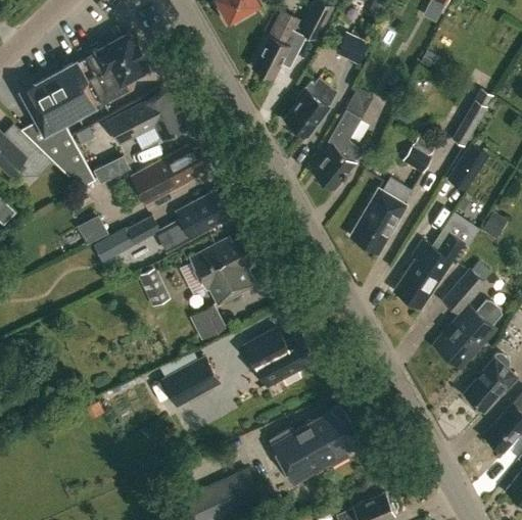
[(269,0),(212,0),(218,7),(217,12),(222,20),(225,20),(227,24),(245,13),(249,14),(255,11),(255,8),(258,6),(269,0)]
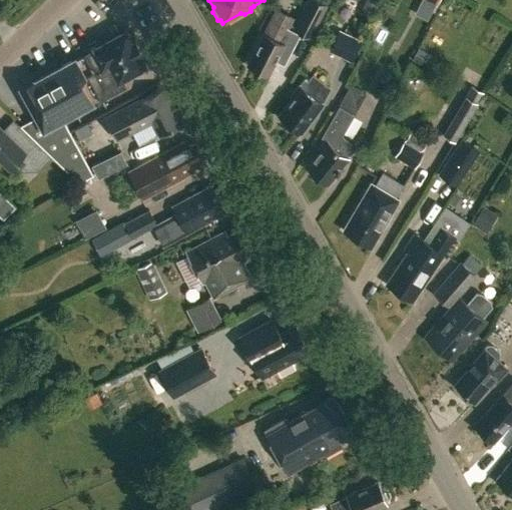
[(417,0),(434,8),(438,0),(417,0)]
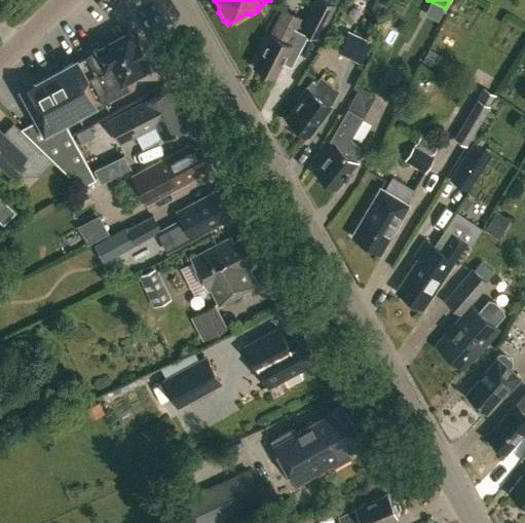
[(305,35),(317,42),(334,11),(317,2),(305,26),(309,28),(305,35)]
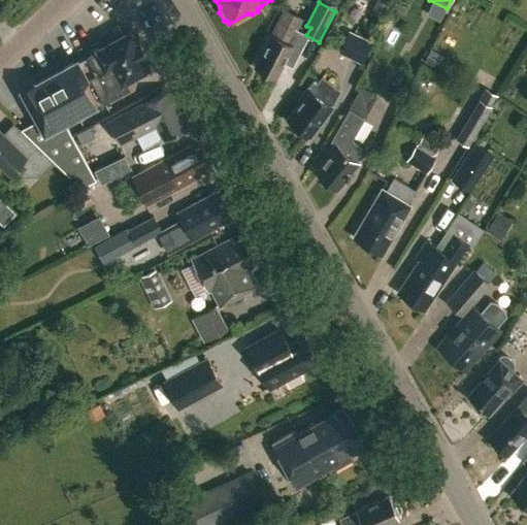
[(280,22),(275,28),(254,69),(262,73),(264,78),(268,80),(272,78),(275,80),(283,66),(291,70),(307,40),(295,34),(296,31),(280,22)]
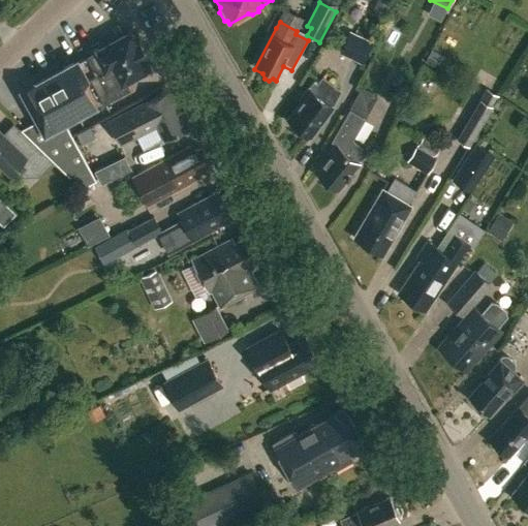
[(60,119),(99,97),(103,104),(130,90),(126,83),(150,69),(147,64),(150,63),(135,36),(132,38),(129,33),(103,48),(101,44),(97,47),(96,44),(88,50),(88,51),(85,53),(87,57),(34,86),(34,85),(22,92),(39,123),(21,133),(81,191),(95,183),(60,119)]
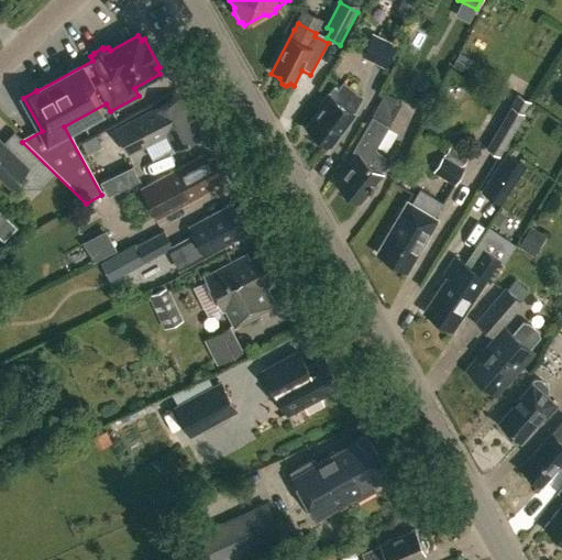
[(373,36),(362,59),(386,72),(397,48),(373,36)]
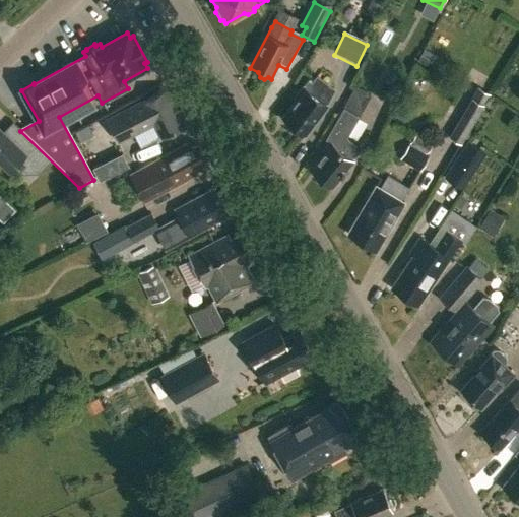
[(443,64),(425,53),(417,64),(437,75),(443,64)]
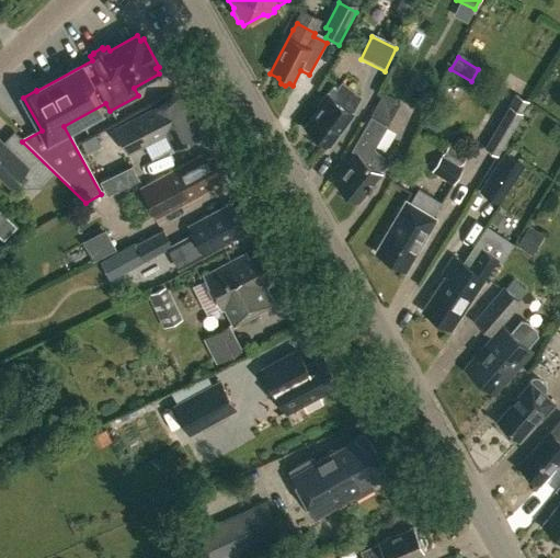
[(305,128),(328,147),(353,115),(362,99),(342,84),(331,99),(327,94),(318,106),(320,109),(305,128)]
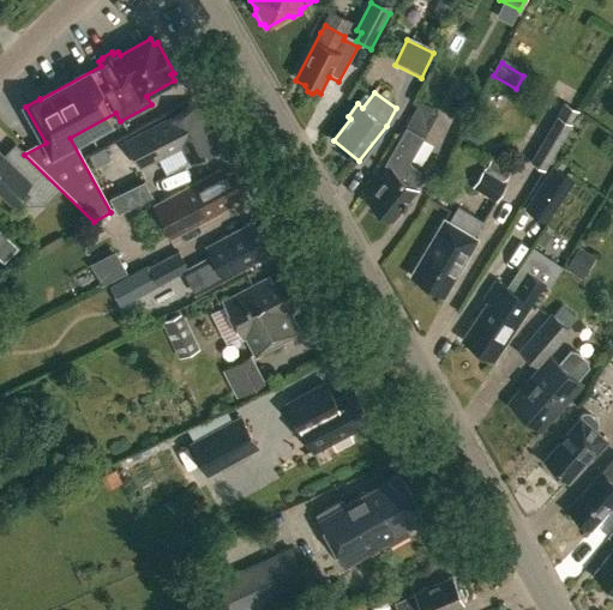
[(526,167),(540,175),(575,114),(560,106),(526,167)]
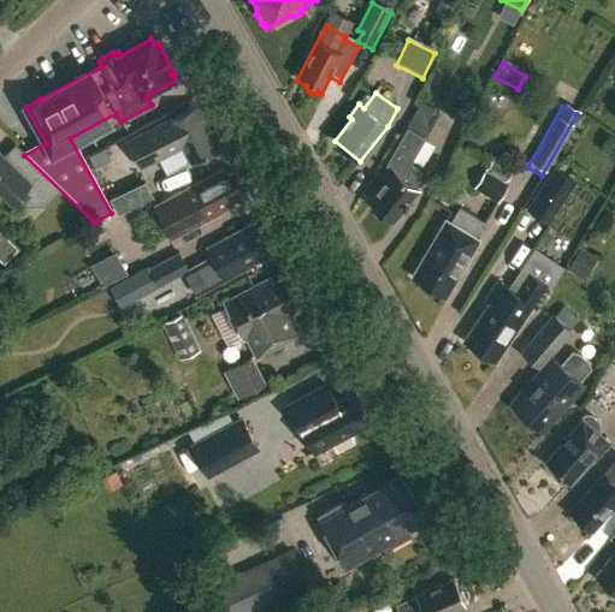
[(194,110),(175,118),(125,144),(139,170),(182,147),(191,165),(217,153),(194,110)]
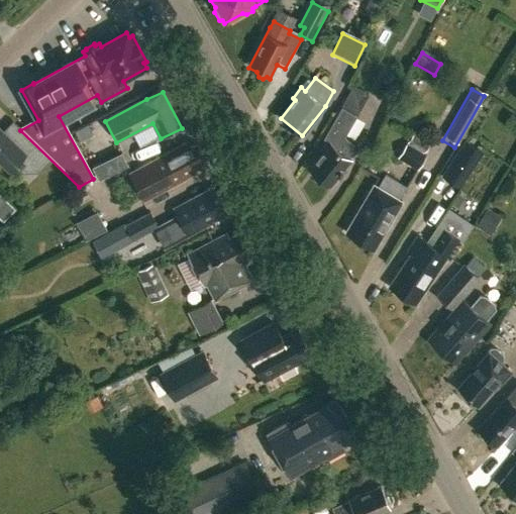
[(324,140),(325,143),(317,153),(320,156),(308,171),(329,188),(350,161),(349,160),(357,150),(343,139),(354,118),(340,110),(324,140)]
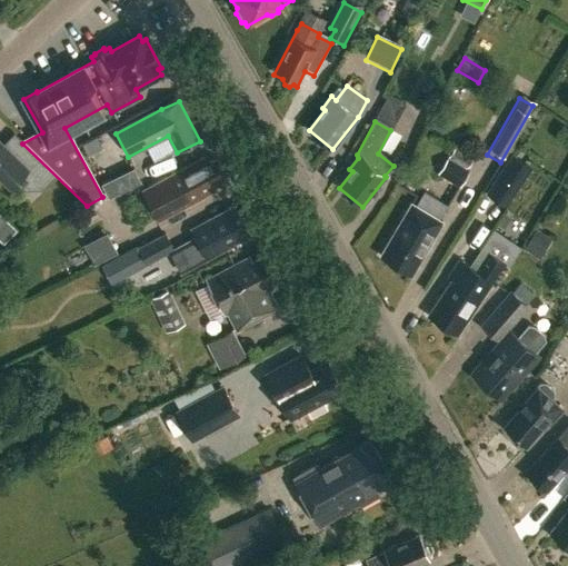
[(46,190),(57,178),(13,137),(3,148),(0,144),(0,181),(10,191),(17,185),(26,194),(37,181),(46,190)]
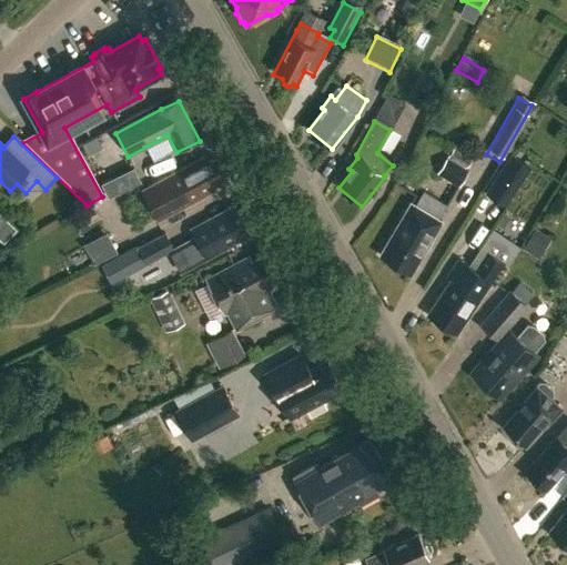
[(483,194),(504,208),(528,169),(508,155),(483,194)]
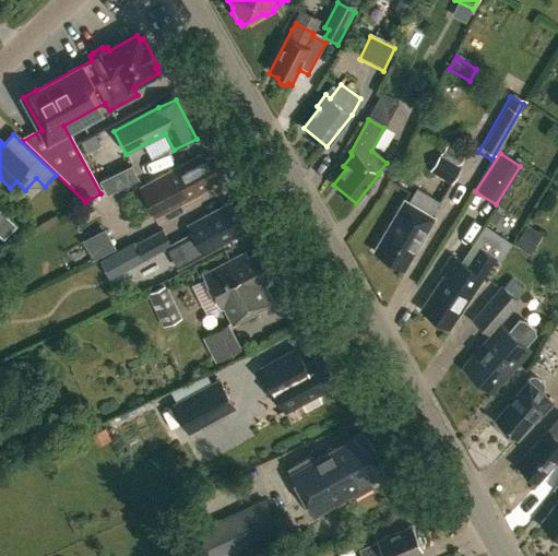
[(222,176),(212,157),(205,161),(203,155),(141,189),(155,216),(177,204),(178,206),(218,185),(216,179),(222,176)]
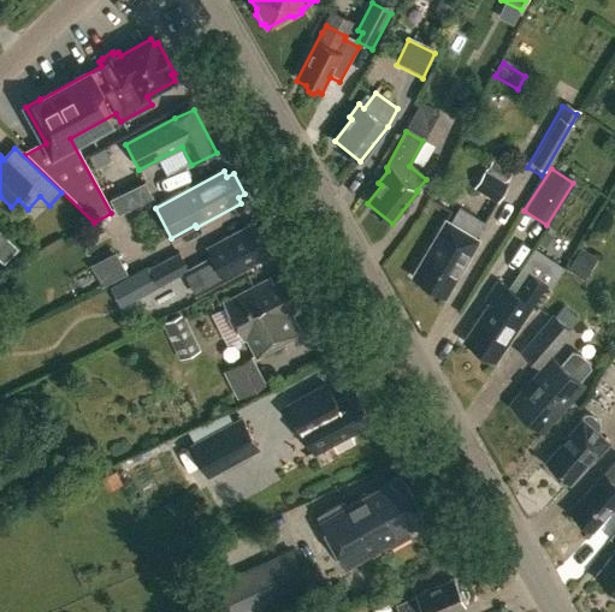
[(507,185),(483,171),(471,189),(495,205),(507,185)]
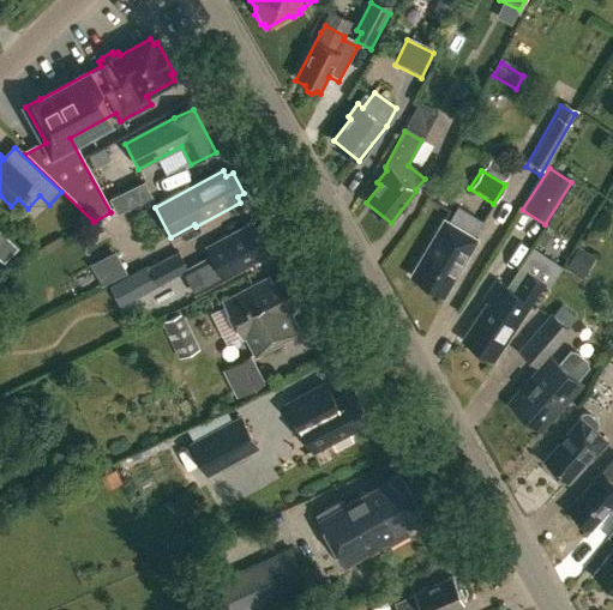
[(450,224),(444,222),(412,278),(445,297),(478,241),(474,239),(482,223),(458,209),(450,224)]
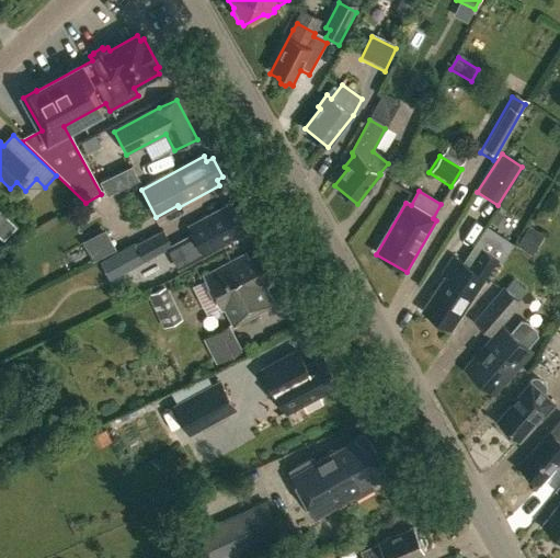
[(190,229),(194,237),(174,248),(185,269),(247,236),(243,230),(249,227),(240,208),(233,212),(231,207),(190,229)]
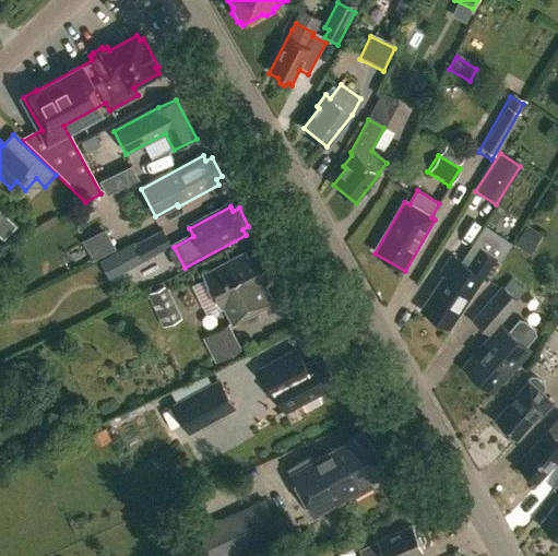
[(0,239),(3,243),(15,228),(0,213),(0,239)]
